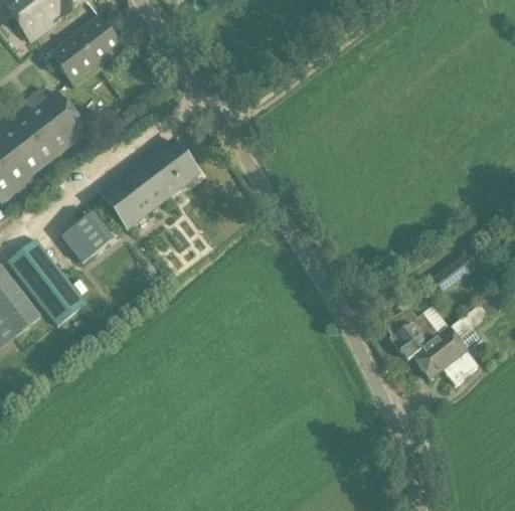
[(66,16),(87,0),(2,0),(32,40),(65,15),(66,16)]
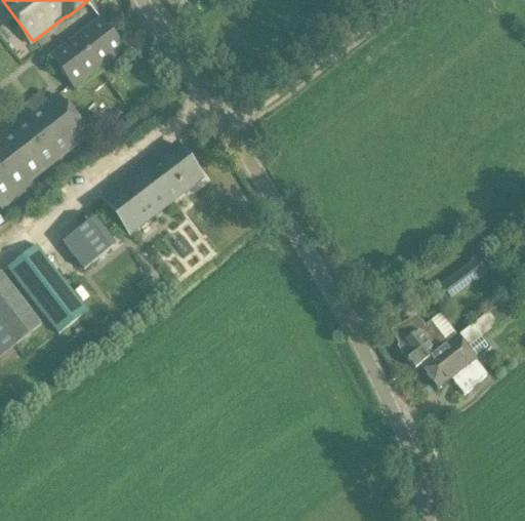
[(101,16),(55,50),(50,54),(74,85),(124,47),(101,16)]
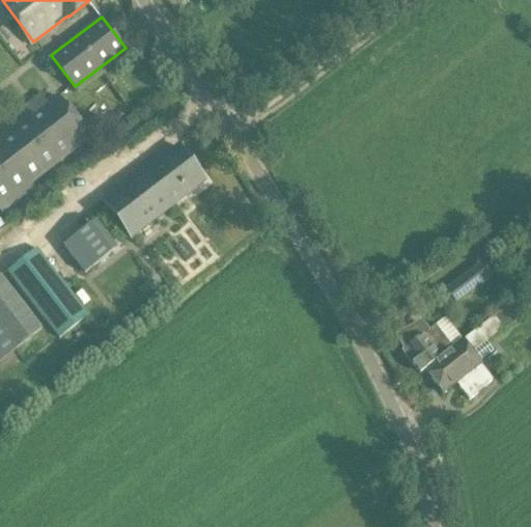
[(57,94),(49,101),(40,90),(25,102),(33,113),(0,138),(0,204),(2,207),(33,184),(30,181),(88,134),(57,94)]
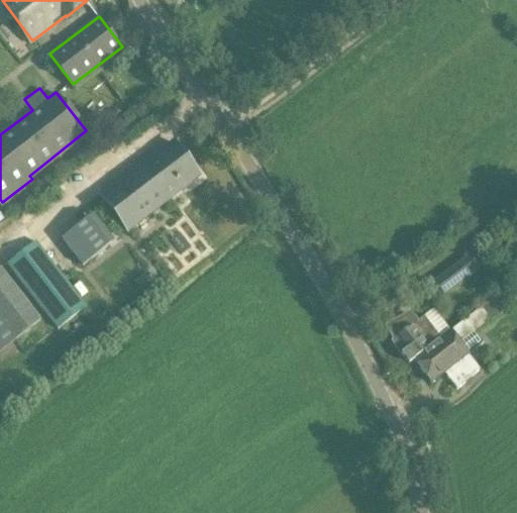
[(128,228),(133,224),(199,174),(173,139),(102,194),(128,228)]
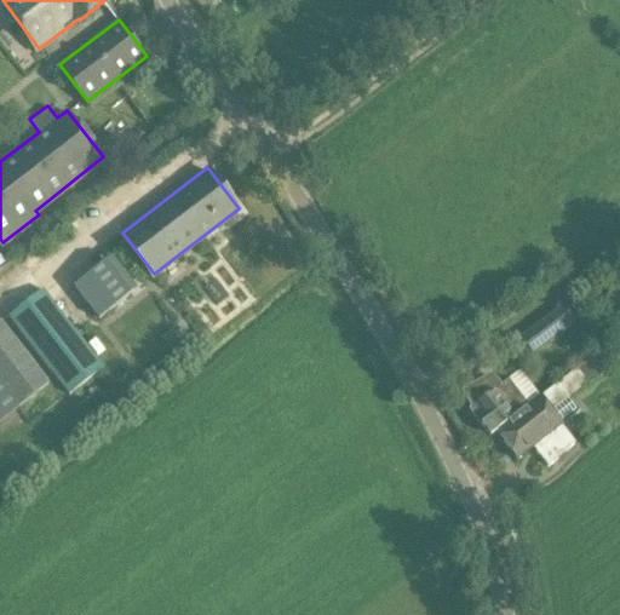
[(98,315),(137,286),(112,254),(74,283),(98,315)]
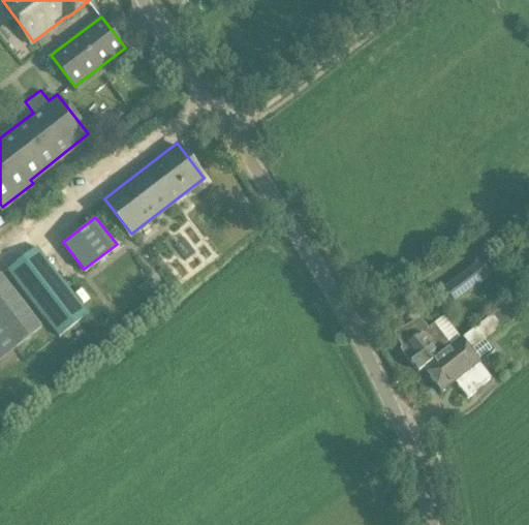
[(59,335),(89,312),(37,245),(7,268),(59,335)]
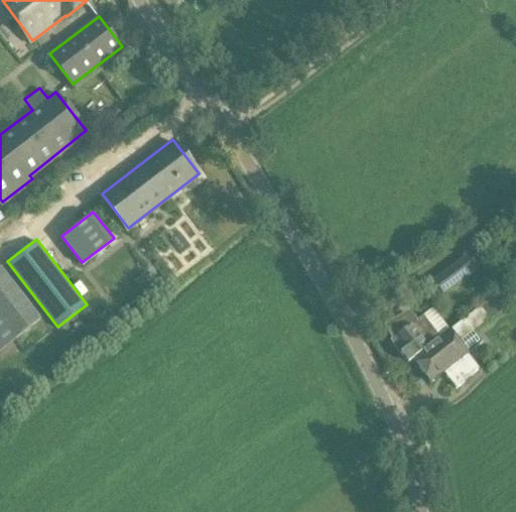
[(469,253),(425,284),(435,297),(478,265),(469,253)]
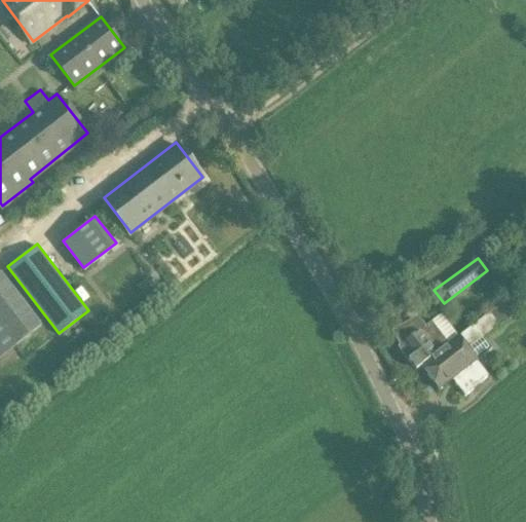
[(0,356),(42,323),(1,271),(0,271),(0,356)]
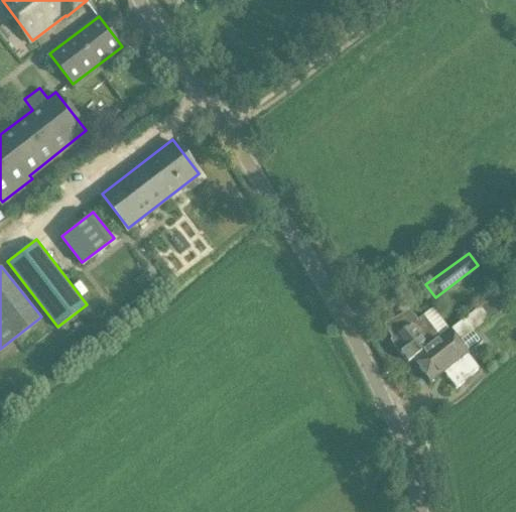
[(458,386),(481,368),(460,342),(490,317),(489,315),(500,307),(491,295),(480,303),(449,329),(439,336),(413,358),(431,380),(434,378),(433,377),(443,369),(458,386)]
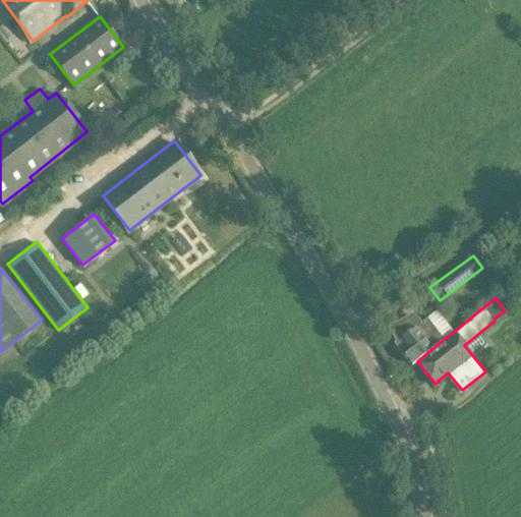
[(454,332),(436,309),(418,324),(411,314),(390,328),(396,339),(394,342),(412,365),(417,361),(444,339),(454,332)]
